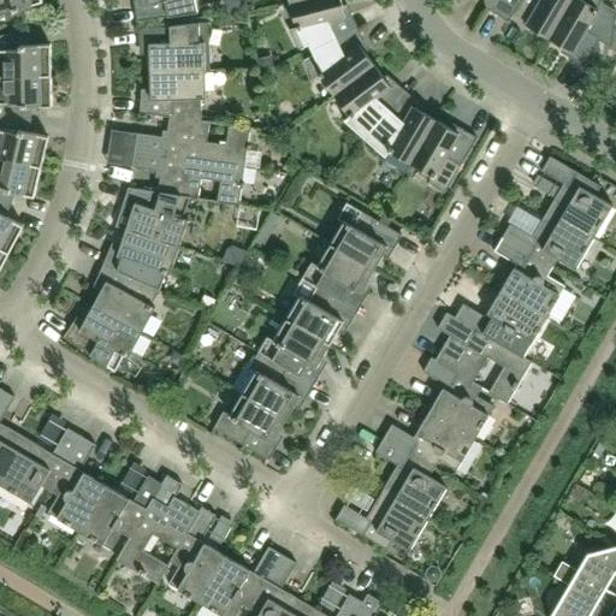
[(24,7),(43,3),(42,0),(0,0),(0,25),(27,21),(24,7)]
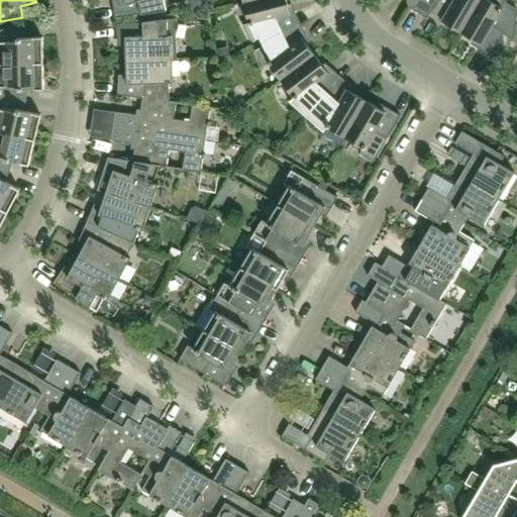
[(166,10),(164,0),(119,0),(120,4),(113,5),(115,18),(166,10)]
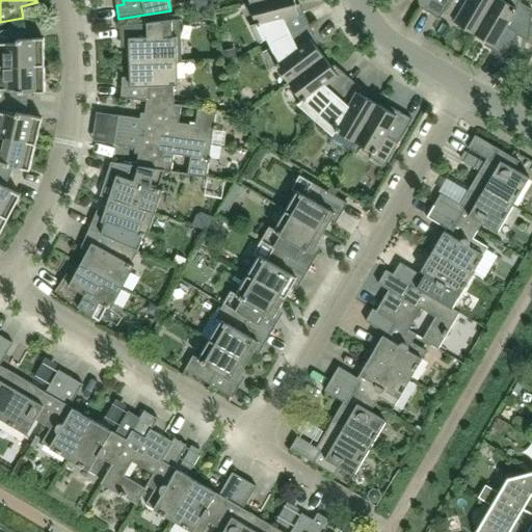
[(310,24),(303,12),(298,14),(294,0),(263,0),(250,3),(255,25),(249,26),(258,43),(266,38),(269,44),(310,24)]
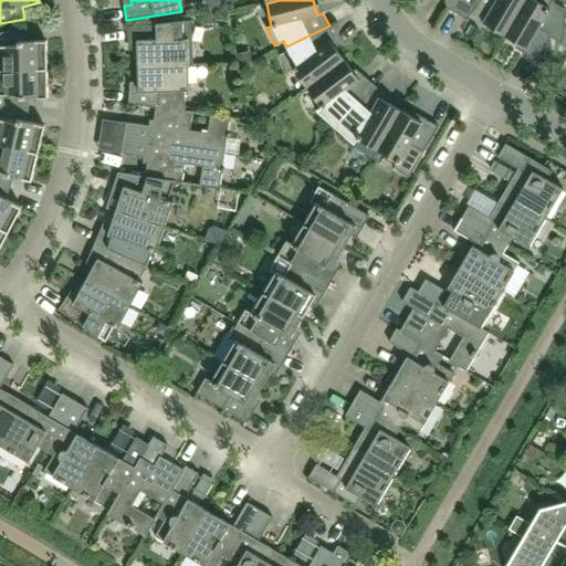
[(504,35),(525,0),(457,0),(447,8),(468,20),(473,11),(486,19),(483,23),(504,35)]
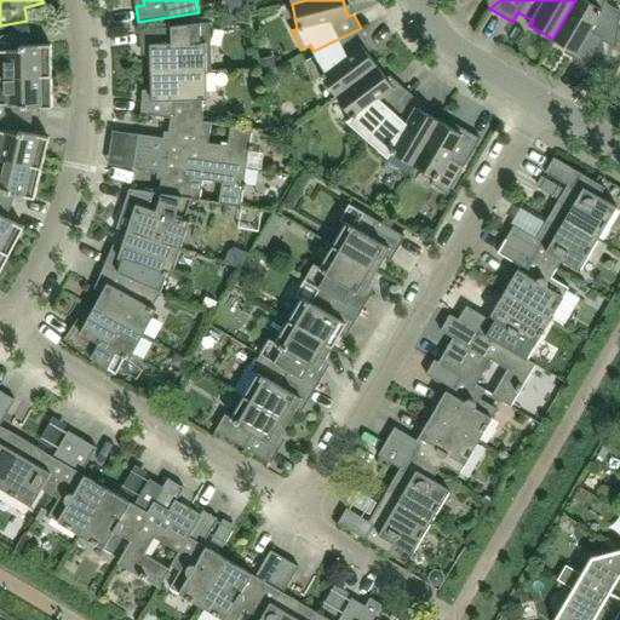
[(615,49),(619,15),(619,11),(604,3),(604,0),(575,0),(552,39),(575,52),(572,57),(589,67),(603,41),(615,49)]
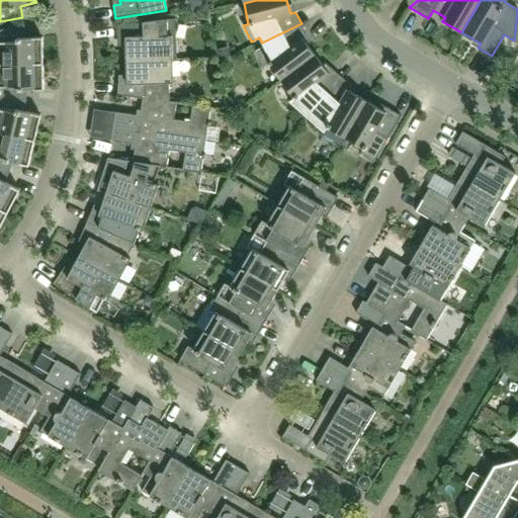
[(300,15),(305,25),(323,17),(319,7),(300,15)]
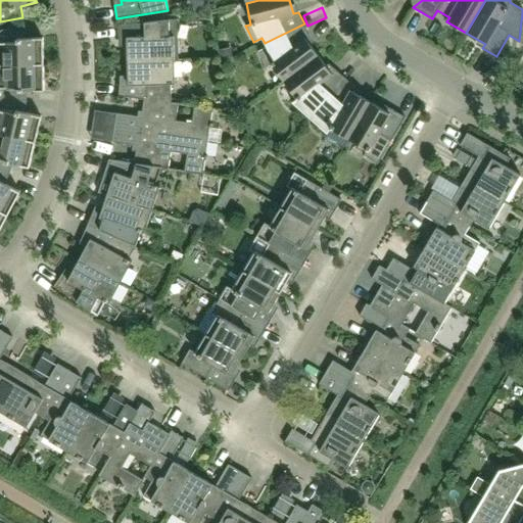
[(175,60),(174,36),(170,36),(170,19),(117,26),(119,39),(127,39),(127,61),(175,60)]
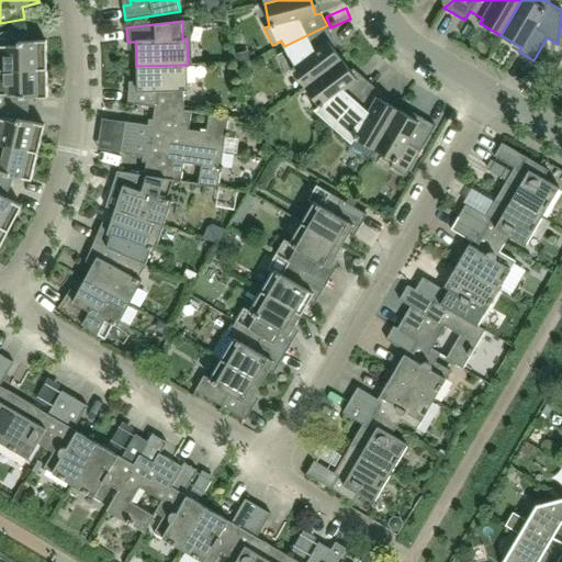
[(341,59),(328,42),(333,37),(327,25),(284,46),(287,51),(278,55),(285,74),(291,69),(305,88),(341,59)]
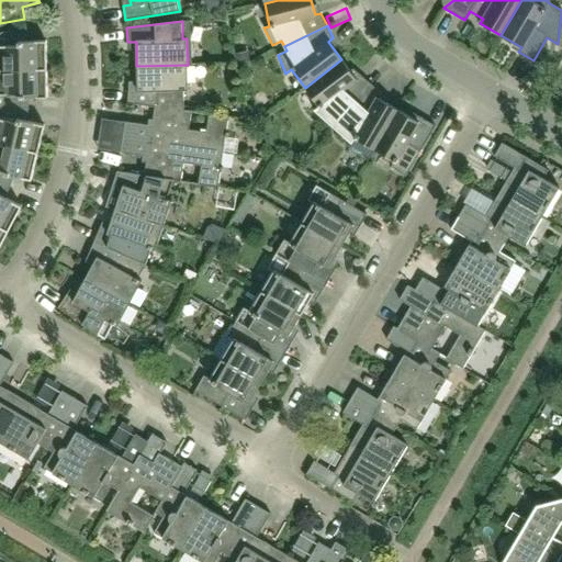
[(0,69),(47,69),(46,41),(29,41),(26,29),(0,32),(0,69)]
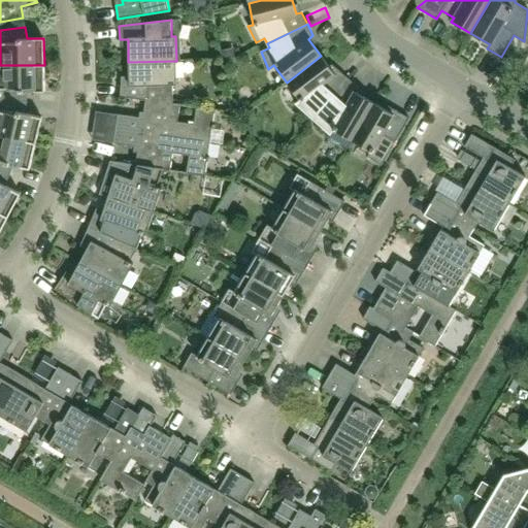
[(312,119),(349,78),(338,70),(334,73),(321,56),(287,83),(299,99),(295,103),(308,116),(312,119)]
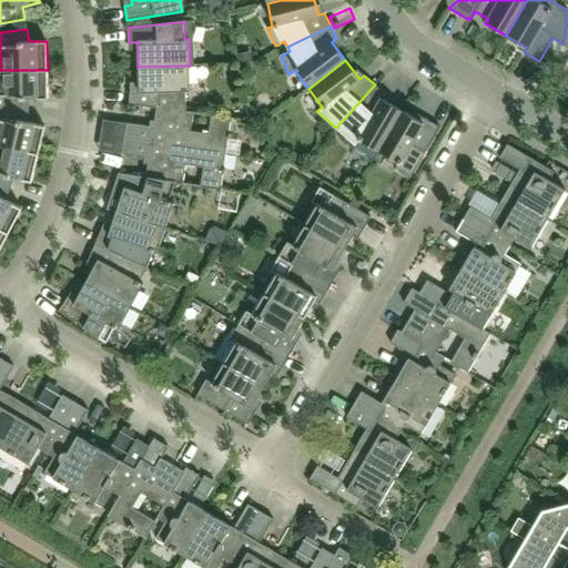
[(190,91),(190,66),(138,67),(139,91),(130,91),(129,104),(156,109),(156,108),(186,112),(186,111),(185,91),(190,91)]
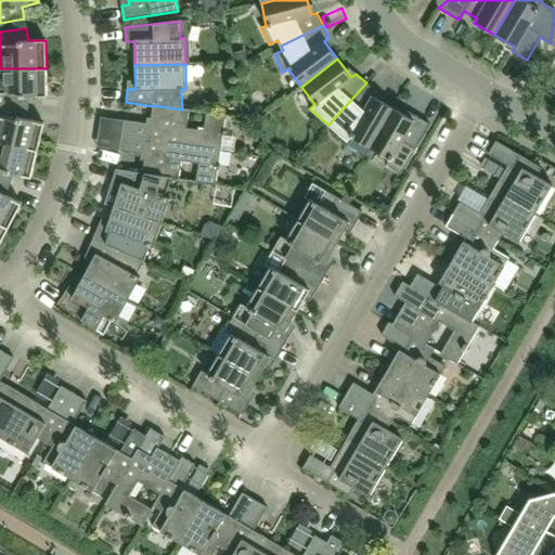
[(47,97),(47,68),(0,68),(0,104),(28,108),(29,97),(47,97)]
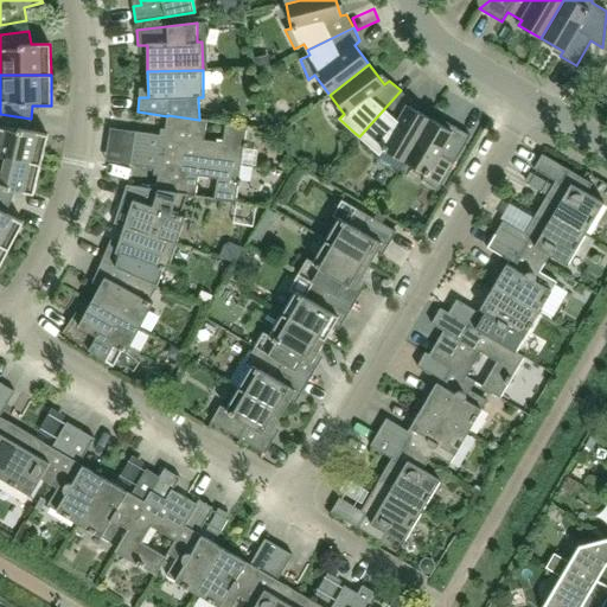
[(404,161),(430,119),(409,106),(411,101),(401,90),(359,136),(379,155),(383,149),(404,161)]
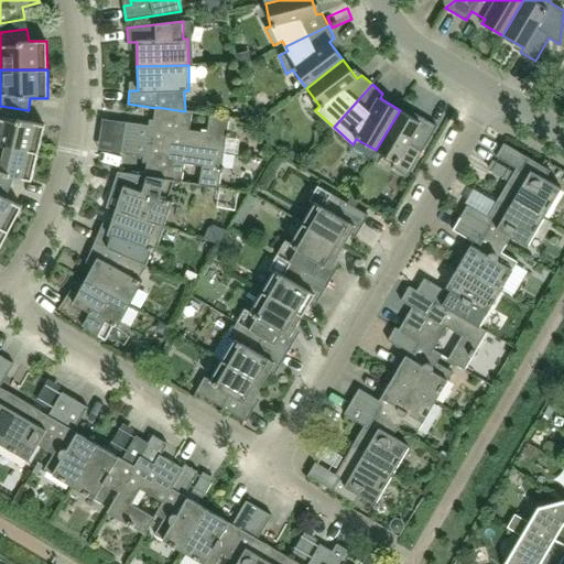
[(0,143),(39,153),(44,126),(28,121),(29,110),(0,106),(0,143)]
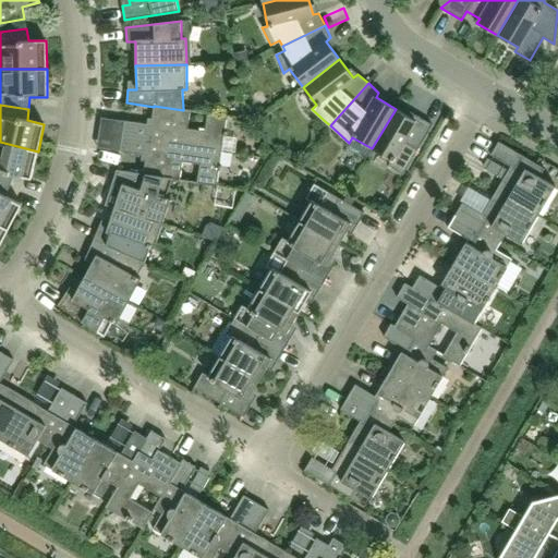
[(222,150),(227,116),(183,109),(183,110),(154,106),(154,107),(150,125),(124,121),(122,136),(222,150)]
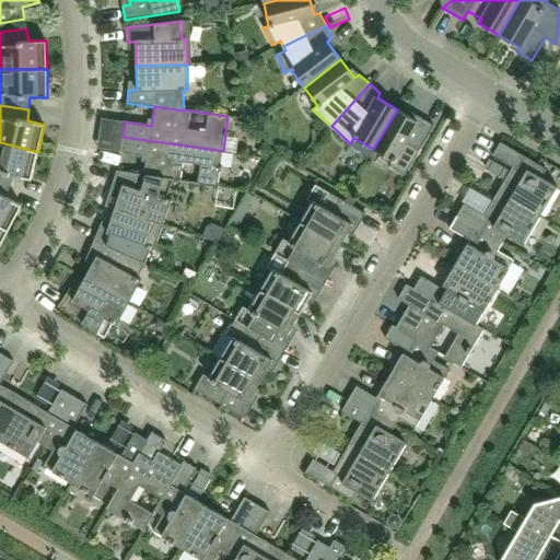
[(405,175),(434,126),(419,117),(417,121),(397,109),(373,149),(393,161),(389,166),(405,175)]
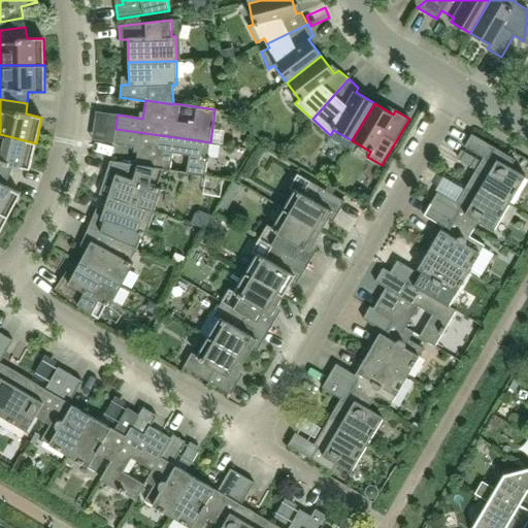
[(205,176),(210,142),(116,129),(113,143),(138,147),(136,165),(135,165),(163,169),(163,170),(205,176)]
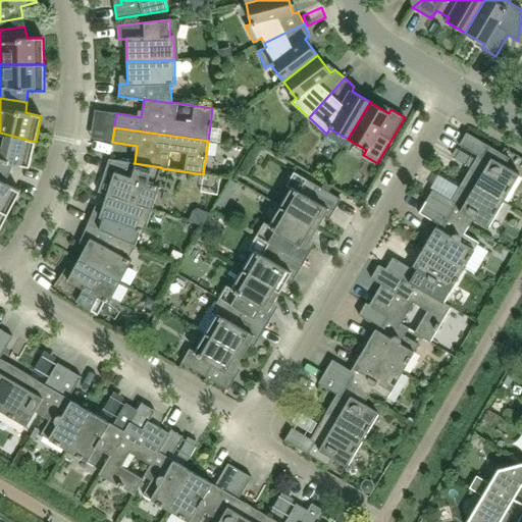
[(30,167),(36,142),(0,133),(0,169),(9,173),(13,164),(30,167)]
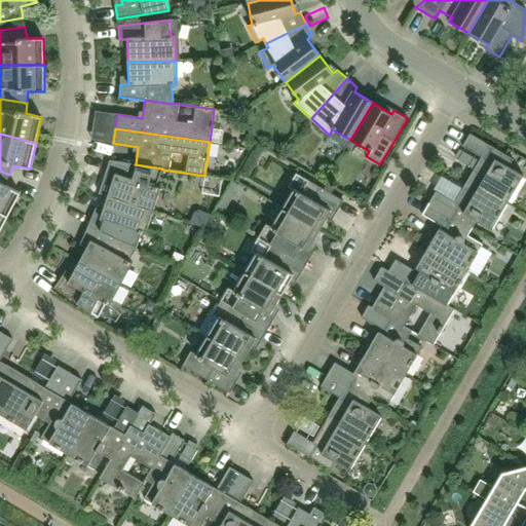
[(523,176),(509,167),(514,159),(470,134),(462,146),(481,157),(468,180),(508,202),(523,176)]
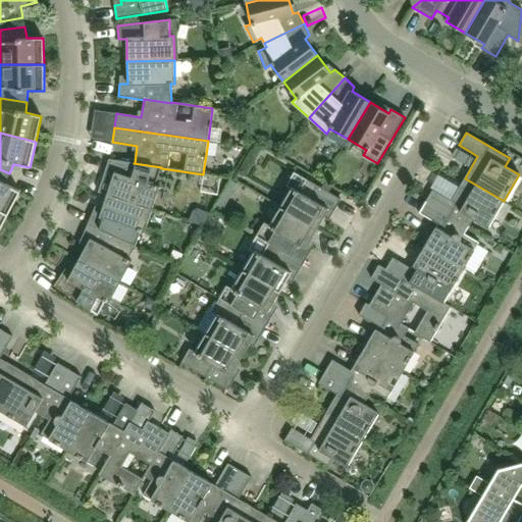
[(155,186),(161,168),(161,167),(134,163),(135,163),(109,159),(106,170),(110,171),(109,175),(107,179),(104,178),(99,192),(107,195),(152,209),(159,187),(155,186)]
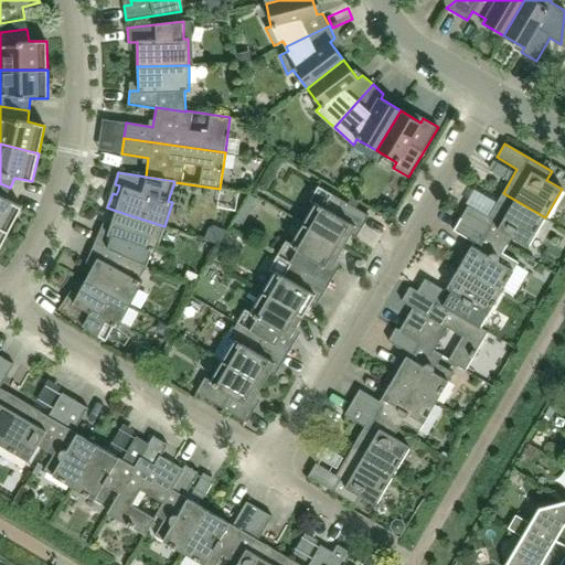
[(0,227),(9,233),(22,208),(6,199),(10,188),(0,183),(0,227)]
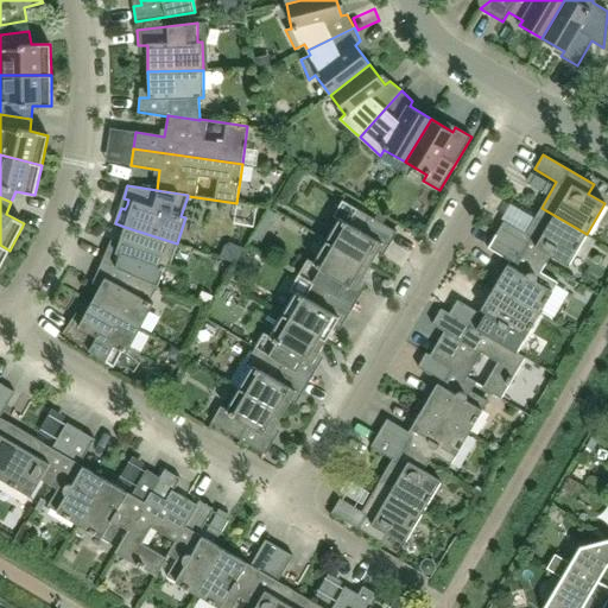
[(387,248),(397,232),(342,200),(333,216),(339,220),(327,241),(369,266),(382,245),(387,248)]
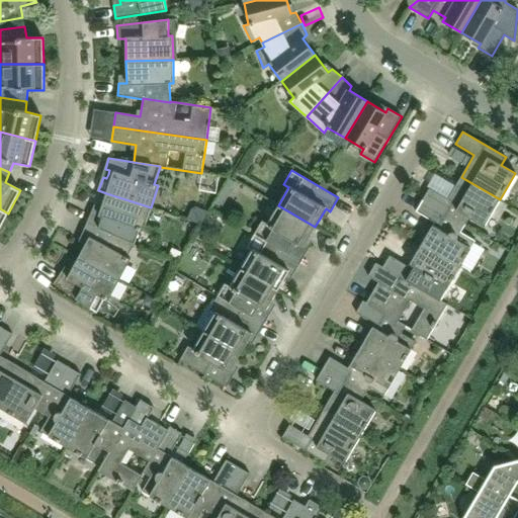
[(500,199),(461,177),(448,199),(429,188),(423,199),(465,225),(469,218),(484,227),(500,199)]
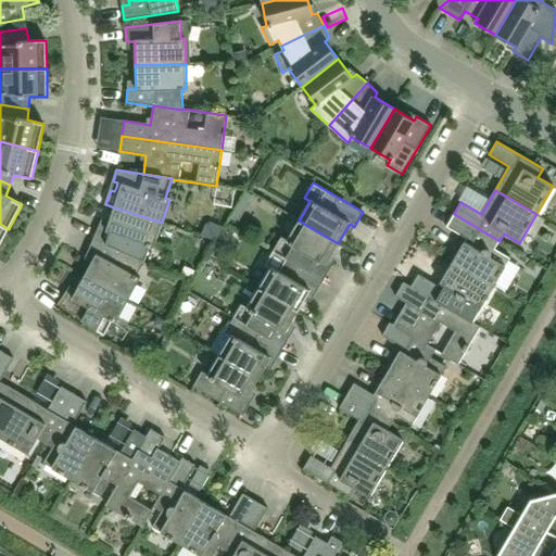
[(153,248),(162,223),(114,207),(106,230),(98,227),(93,239),(143,261),(149,245),(153,248)]
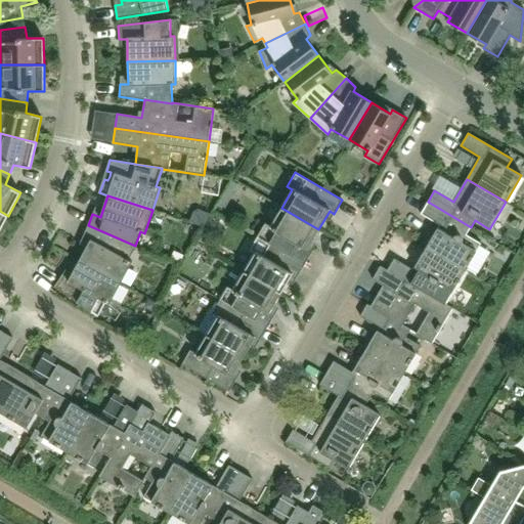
[(481,244),(467,234),(471,227),(428,202),(421,214),(439,225),(426,248),(465,270),(481,244)]
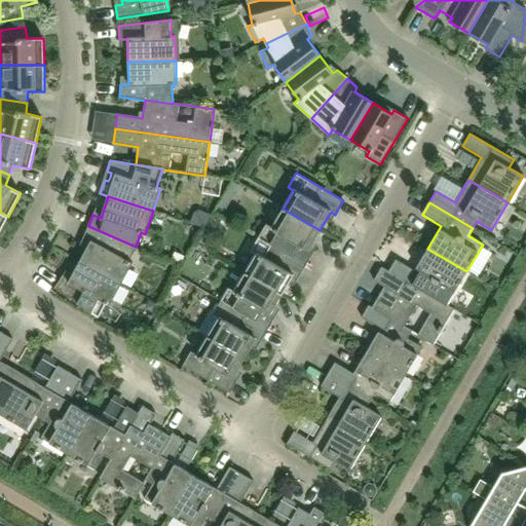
[(194,211),(191,221),(204,227),(211,213),(199,209),(194,211)]
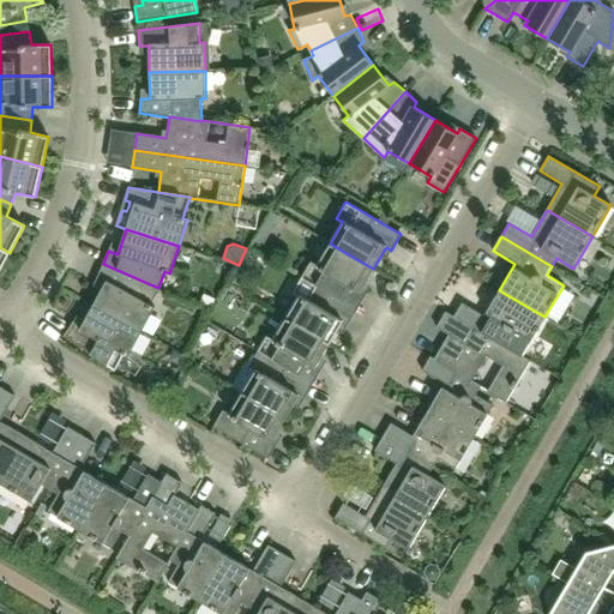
[(360,290),(373,269),(330,244),(317,265),(311,262),(301,277),(356,309),(366,294),(360,290)]
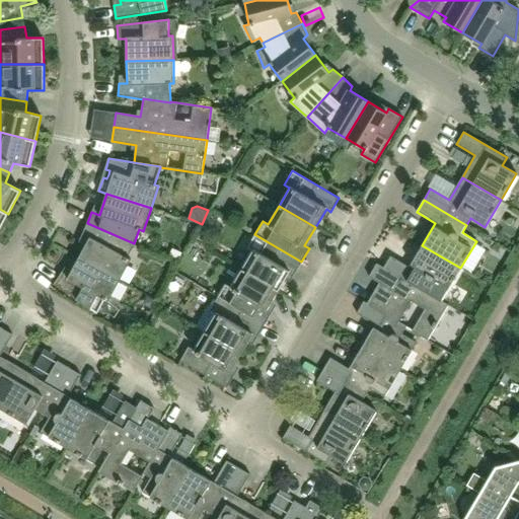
[(128,257),(134,243),(87,223),(82,234),(89,238),(78,257),(120,281),(131,260),(128,257)]
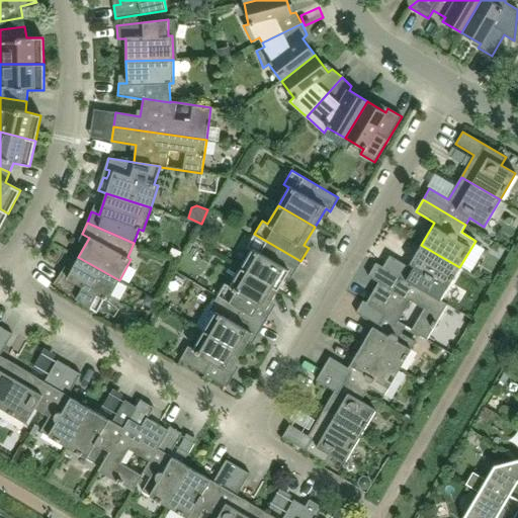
[(293,274),(300,261),(254,234),(247,247),(252,250),(241,268),(277,289),(288,271),(293,274)]
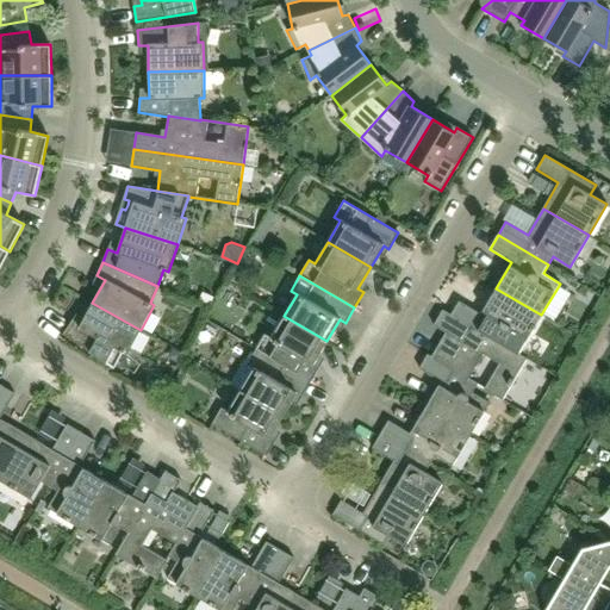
[(523,346),(541,315),(496,288),(480,313),(459,302),(450,315),(500,344),(502,343),(505,336),(523,346)]
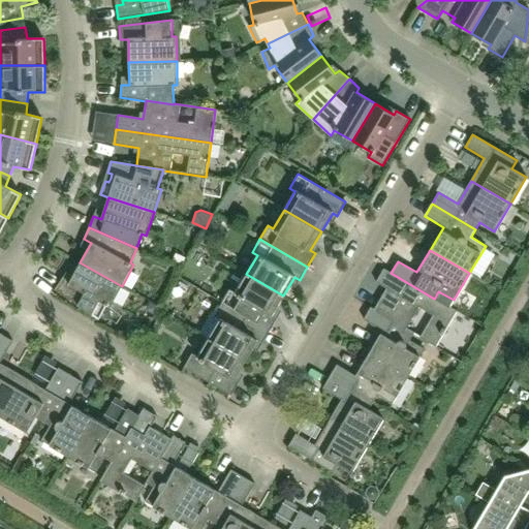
[(111,307),(122,286),(80,262),(69,283),(62,279),(55,289),(99,319),(106,305),(111,307)]
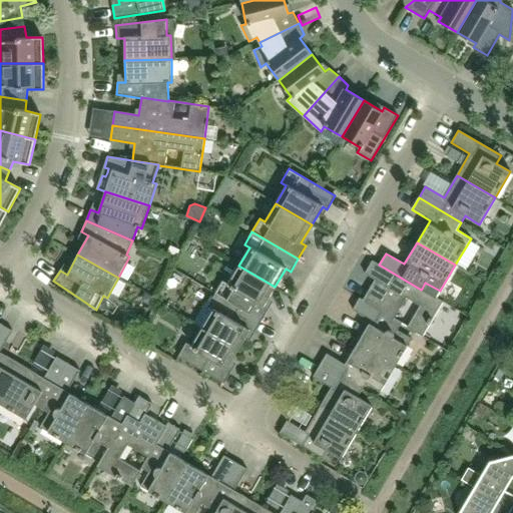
[(443,302),(422,289),(421,290),(379,265),(372,261),(365,274),(375,280),(363,300),(363,301),(402,323),(401,324),(423,336),(443,302)]
